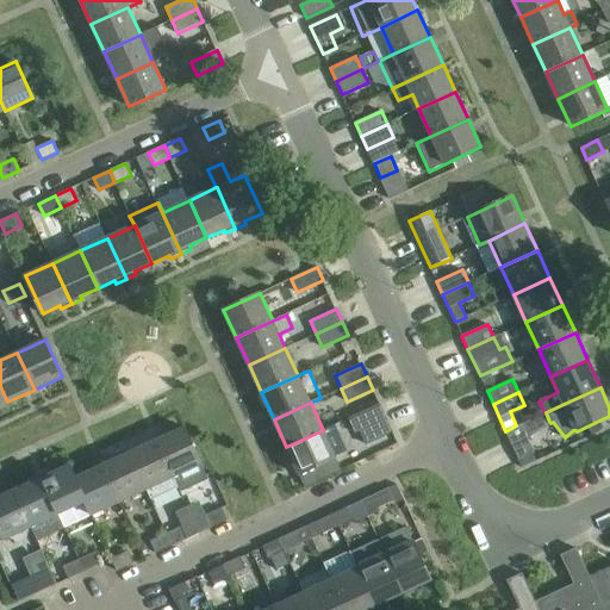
[(367,443),(392,431),(386,418),(361,430),(367,443)]
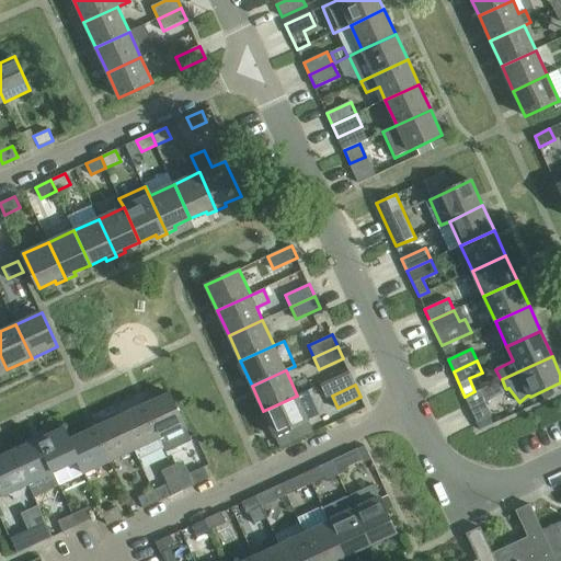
[(471,410),(477,422),(490,416),(490,415),(487,399),(482,389),(474,392),(474,391),(465,397),(471,410)]
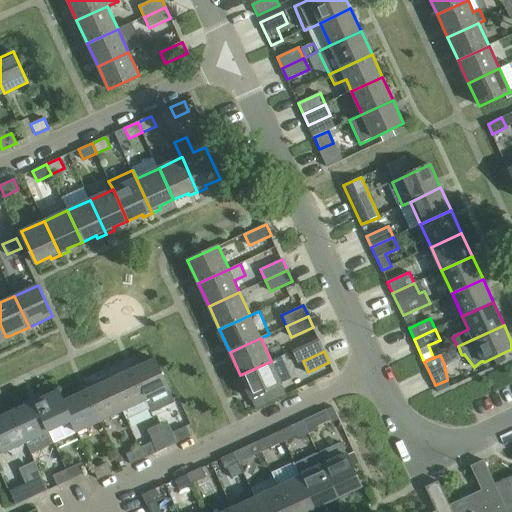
[(150,399),(169,390),(155,359),(132,370),(150,409),(153,407),(150,399)]
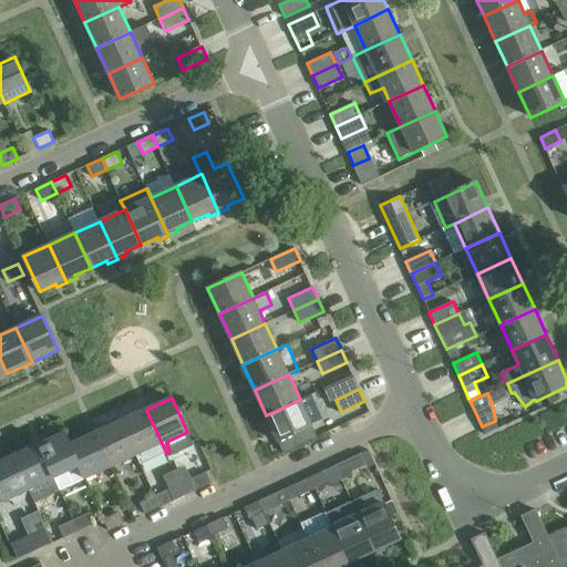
[(312,425),(300,400),(266,415),(278,441),(312,425)]
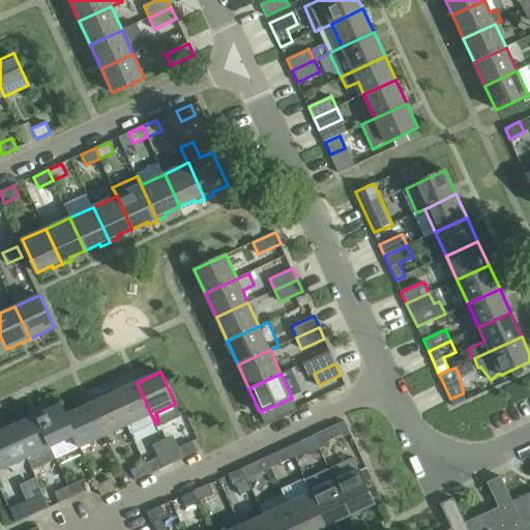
[(131,434),(155,423),(137,383),(113,393),(127,425),(128,425),(131,434)]
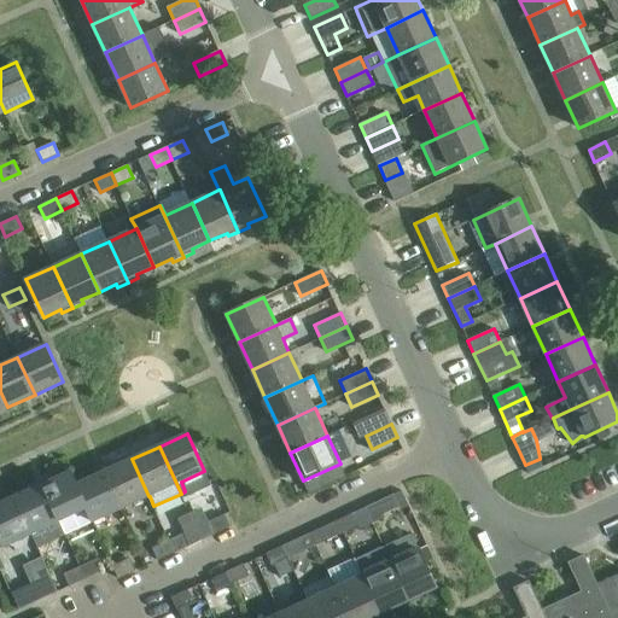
[(121,508),(149,496),(132,459),(104,472),(121,508)]
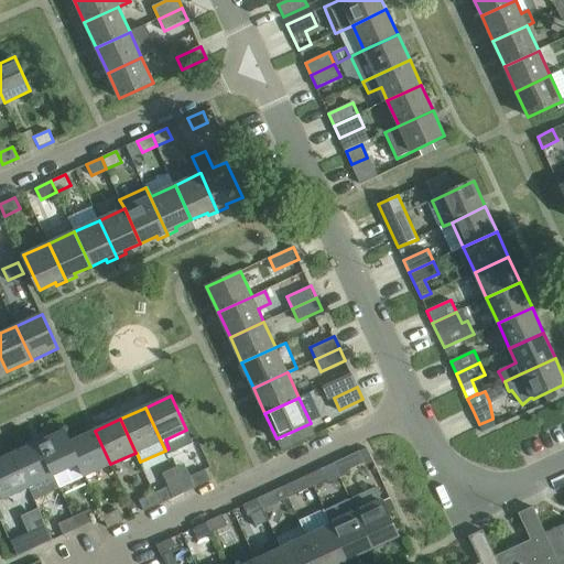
[(69,443),(71,442),(65,430),(39,442),(60,488),(85,476),(69,443)]
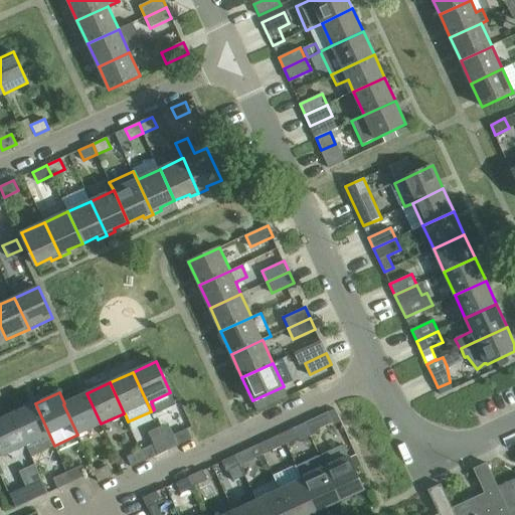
[(77,435),(101,423),(87,393),(64,403),(63,404),(77,435)]
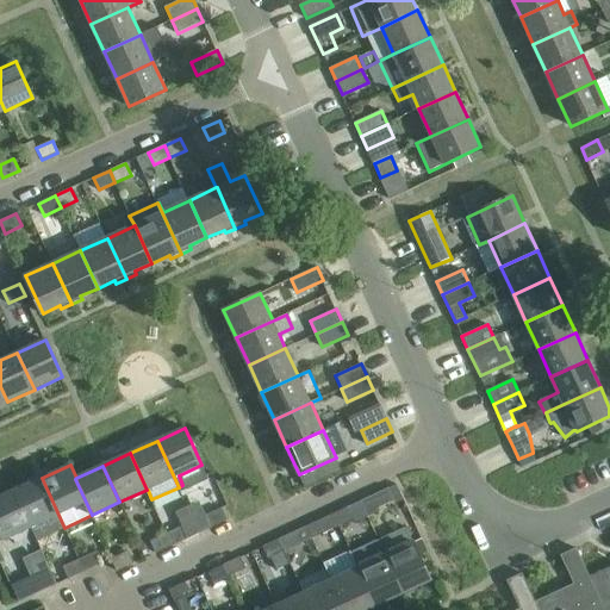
[(37,540),(64,528),(42,478),(14,490),(31,527),(37,540)]
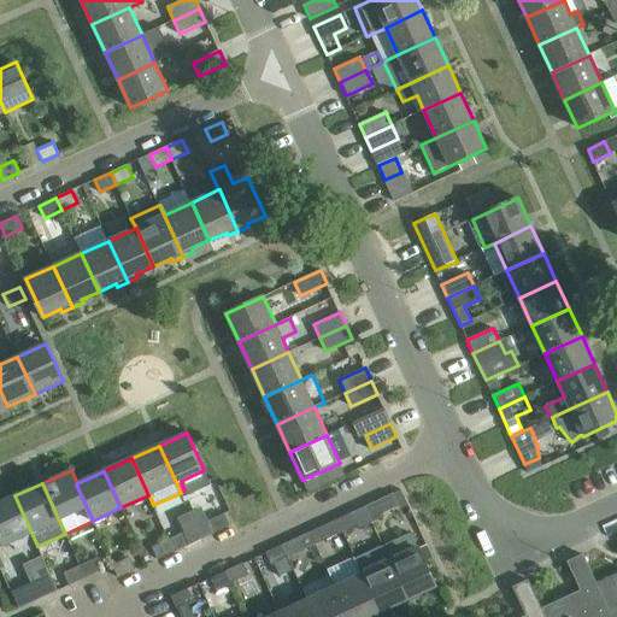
[(393,494),(377,501),(382,513),(399,506),(393,494)]
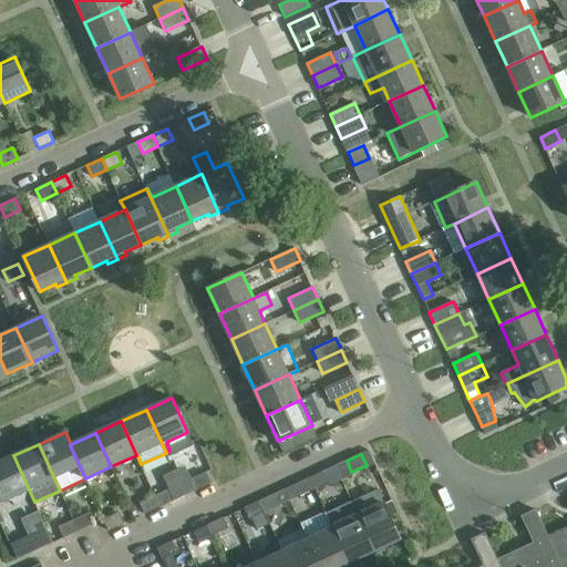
[(0,494),(3,502),(29,490),(13,455),(0,461),(0,494)]
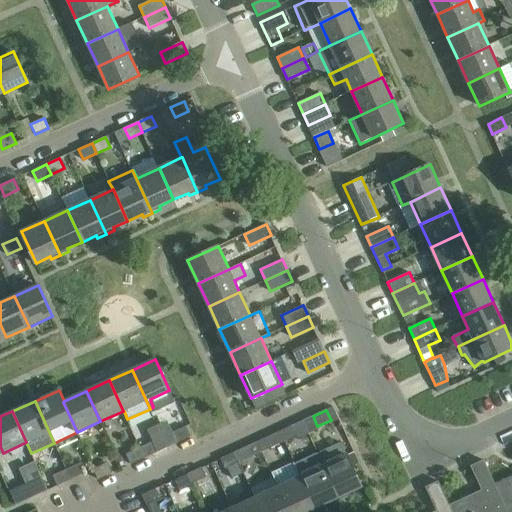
[(280,431),(285,441),(298,435),(293,425),(280,431)]
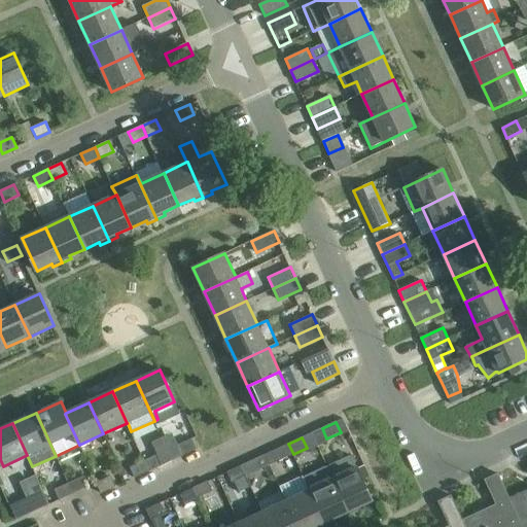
[(191,438),(178,446),(182,456),(196,450),(191,438)]
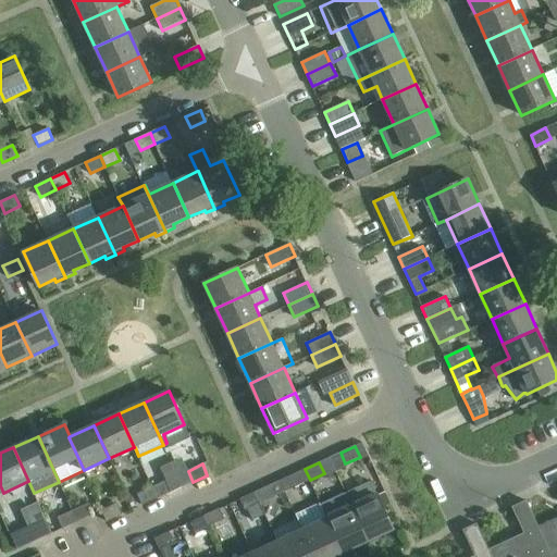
[(295,486),(310,480),(305,469),(291,475),(295,486)]
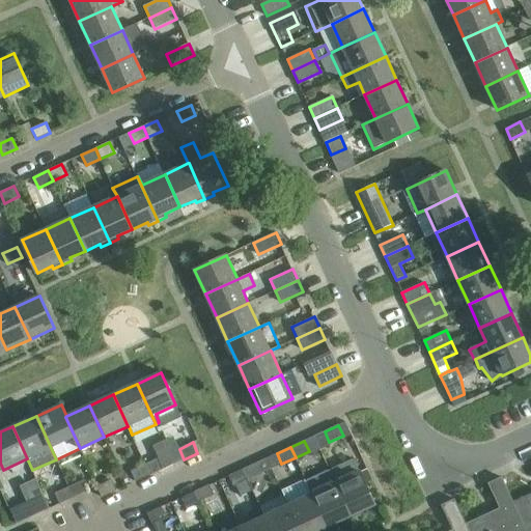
[(159,458),(145,465),(150,475),(164,469),(159,458)]
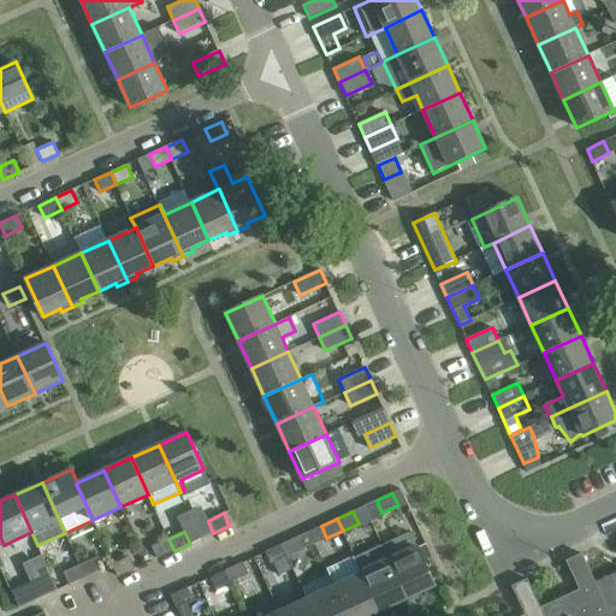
[(418,593),(436,586),(424,561),(418,548),(412,533),(384,545),(390,560),(390,561),(409,602),(419,597),(418,593)]
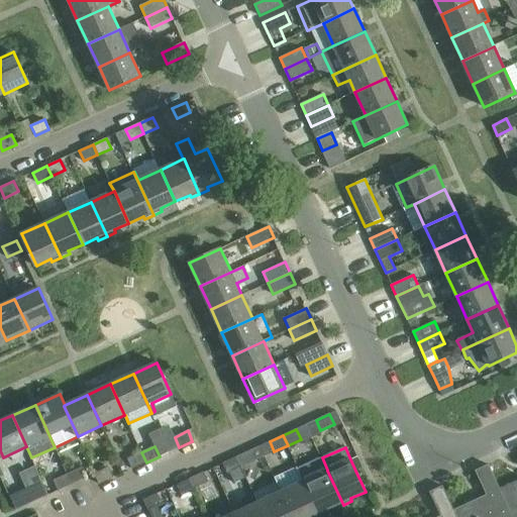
[(249,450),(236,456),(241,467),(253,461),(249,450)]
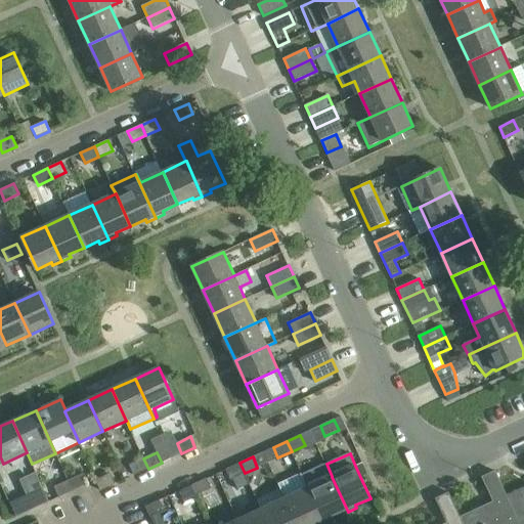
[(134,475),(148,469),(143,459),(130,465),(134,475)]
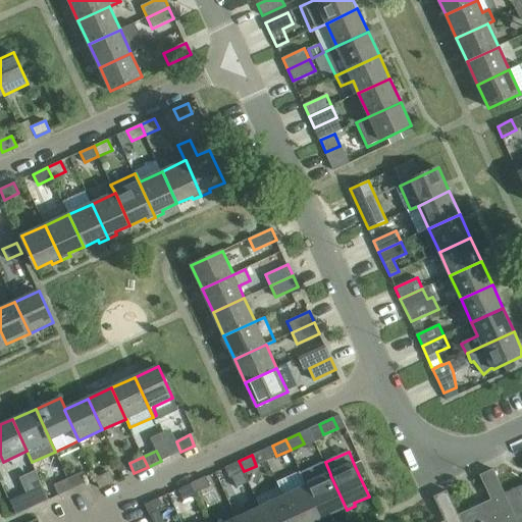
[(229,477),(244,471),(239,461),(225,467),(229,477)]
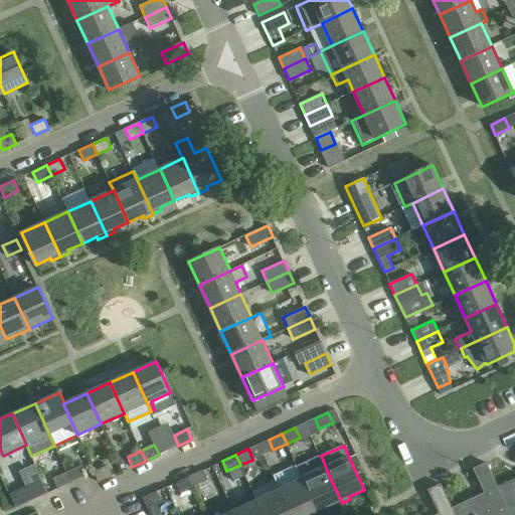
[(356,455),(349,458),(354,469),(361,466),(356,455)]
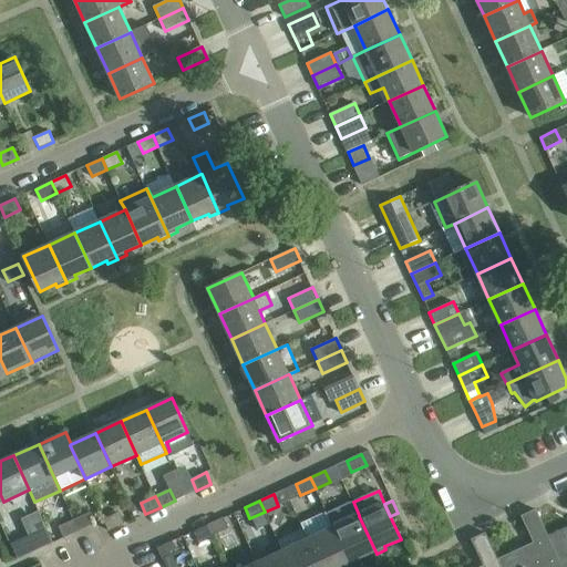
[(536,509),(522,516),(534,543),(498,559),(501,566),(562,566),(548,536),(536,509)]
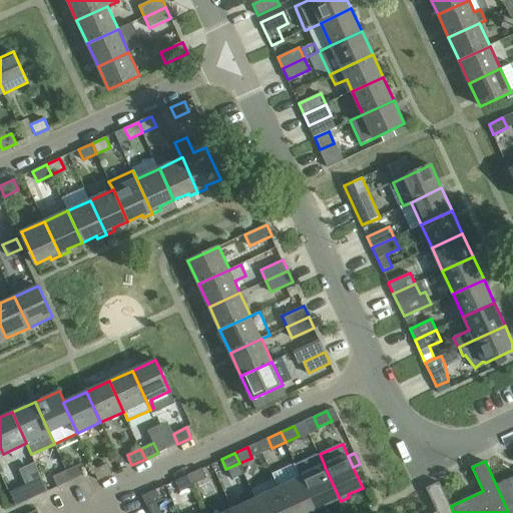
[(71,480),(85,474),(80,464),(67,470),(71,480)]
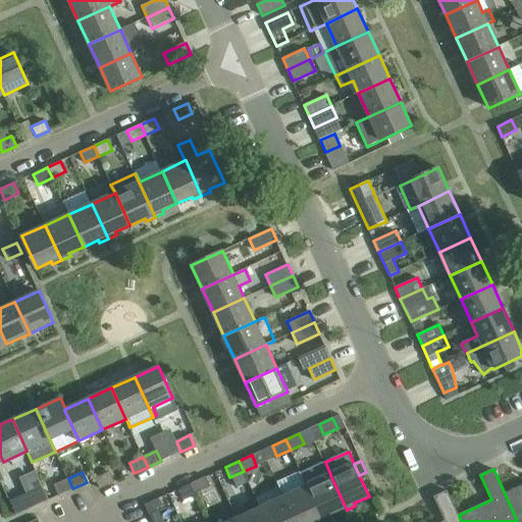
[(100,488),(114,482),(109,472),(96,478),(100,488)]
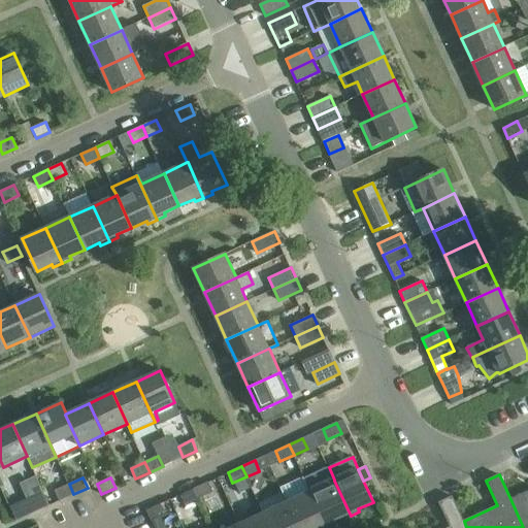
[(341,520),(351,516),(334,481),(310,491),(325,524),(340,517),(341,520)]
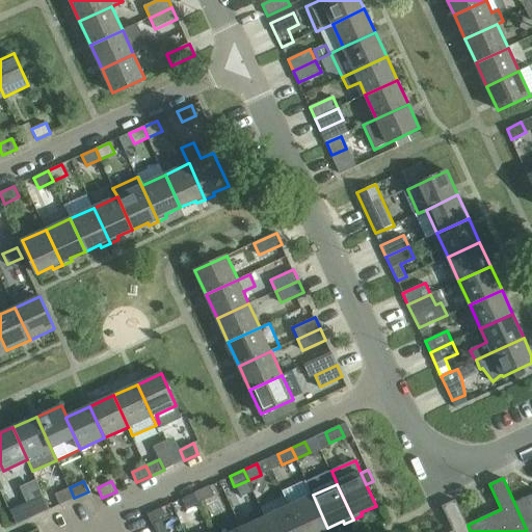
[(196,491),(201,502),(215,496),(210,485),(196,491)]
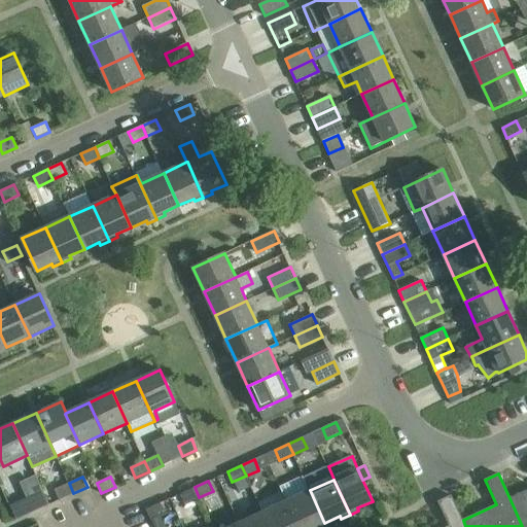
[(60,499),(73,493),(69,483),(55,489),(60,499)]
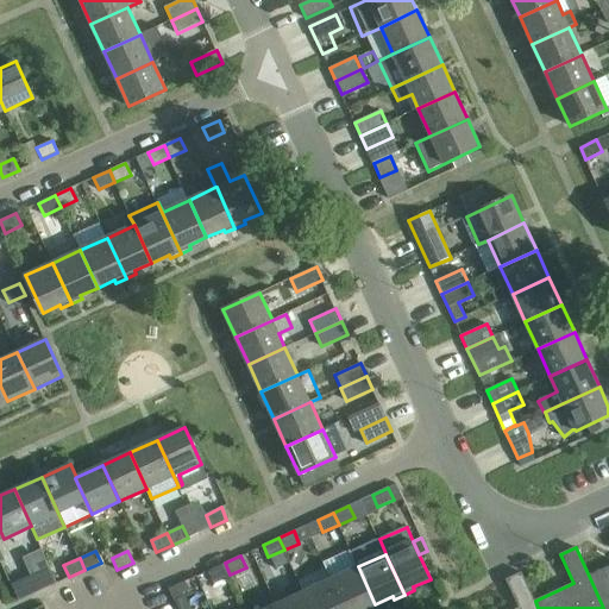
[(214,583),(230,575),(225,563),(208,571),(214,583)]
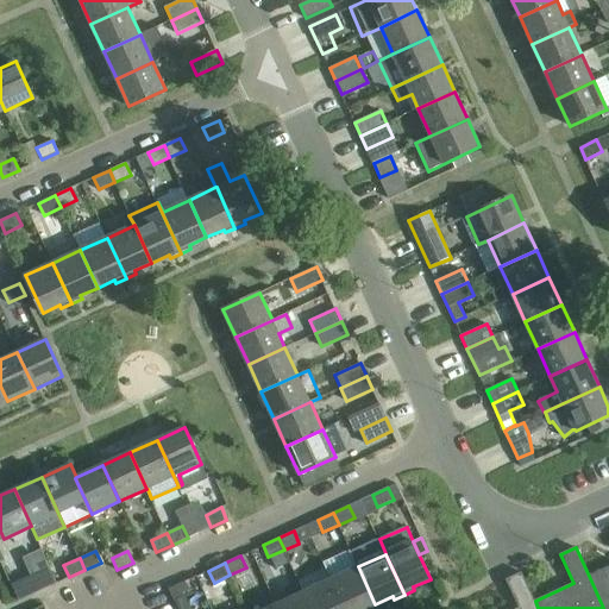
[(19,601),(56,583),(49,566),(11,583),(19,601)]
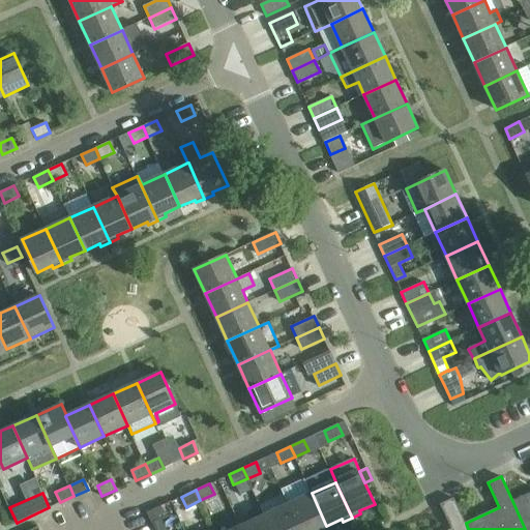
[(316,529),(326,526),(312,493),(288,504),(299,529),(316,529)]
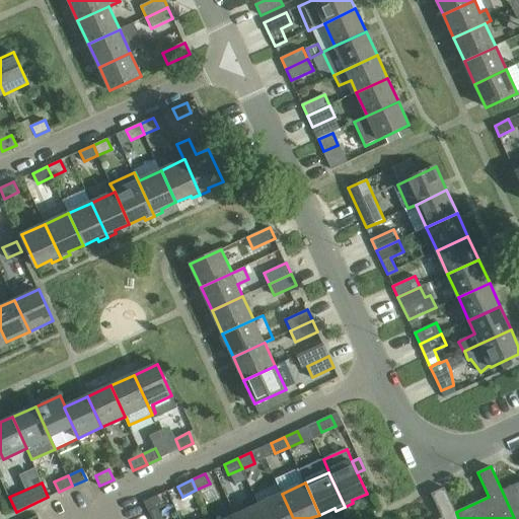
[(518,483),(502,491),(514,518),(518,516),(518,483)]
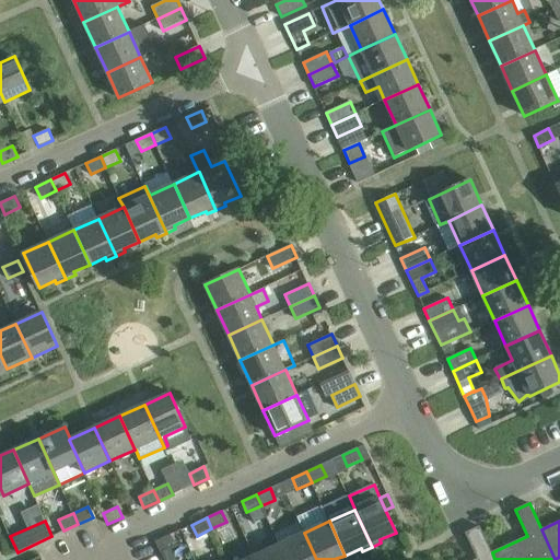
[(479,526),(466,533),(478,559),(475,559),(494,559),(492,552),(479,526)]
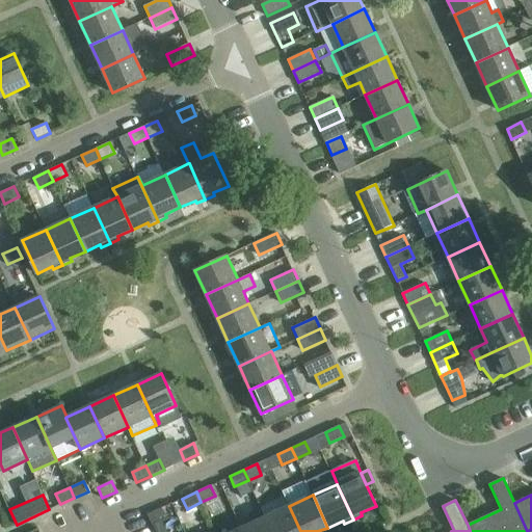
[(300,531),(289,506),(265,516),(271,531),(300,531)]
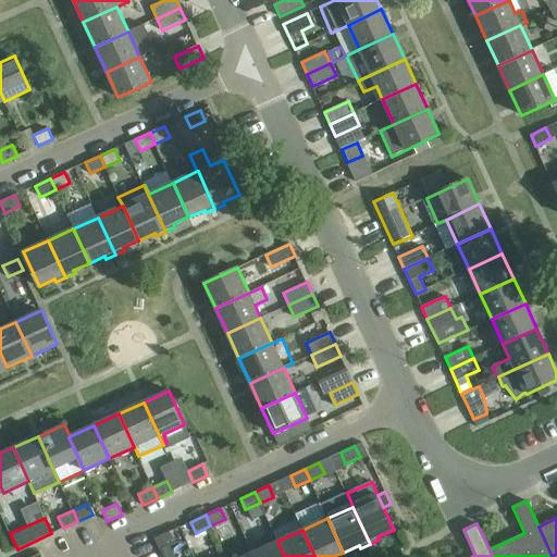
[(155,539),(160,549),(175,542),(170,531),(155,539)]
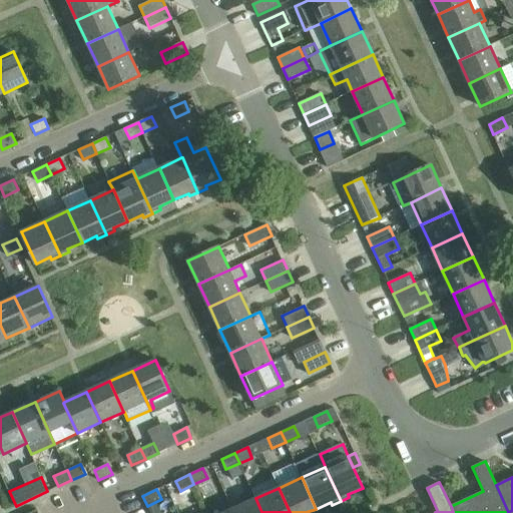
[(262,512),(255,498),(232,509),(234,512),(262,512)]
